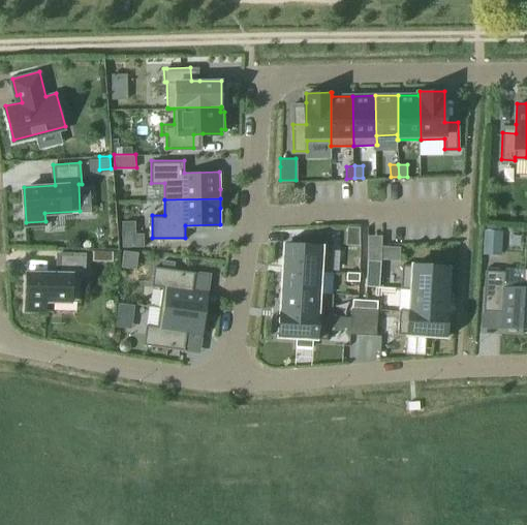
[(501,252),(502,228),(485,227),(484,252),(501,252)]
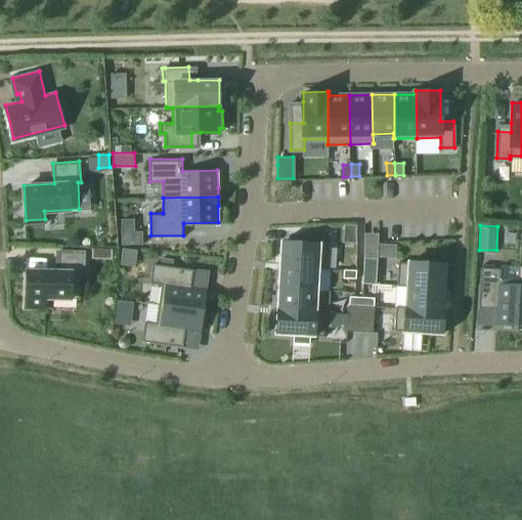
[(142,229),(134,229),(122,230),(122,243),(142,242),(142,229)]
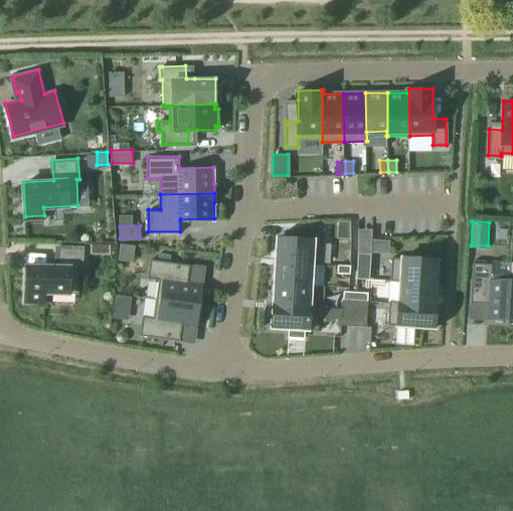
[(276,260),(323,263),(325,227),(300,226),(299,237),(278,236),(276,260)]
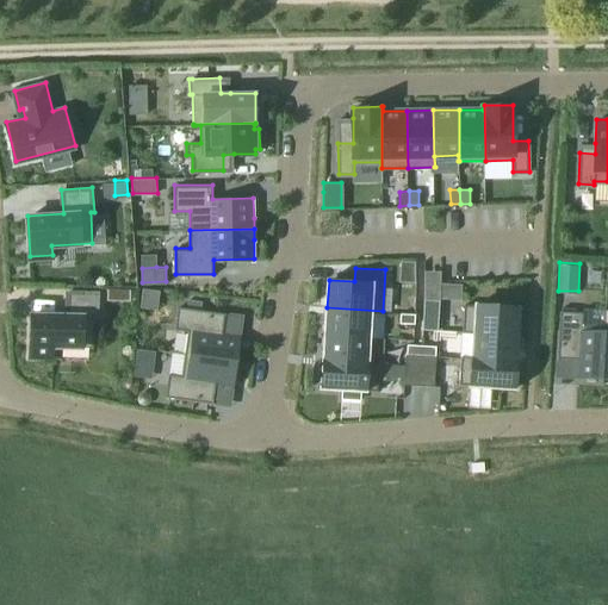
[(32,313),(31,355),(54,355),(54,345),(94,347),(94,316),(98,316),(99,292),(68,291),(67,315),(32,313)]
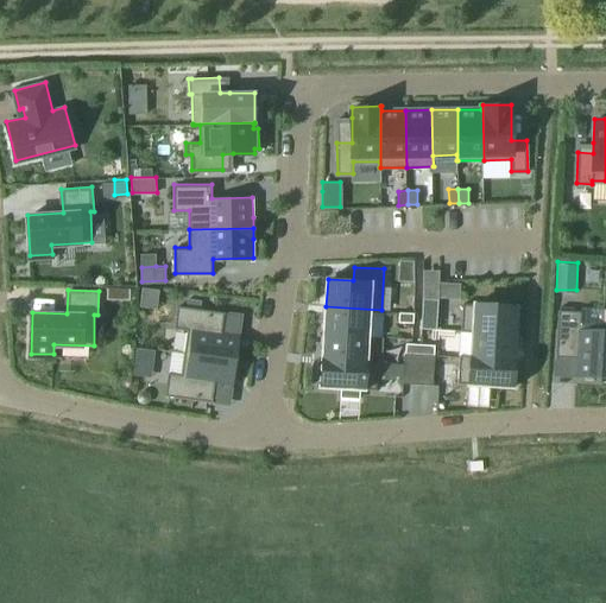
[(424,297),(422,327),(437,328),(439,298),(424,297)]
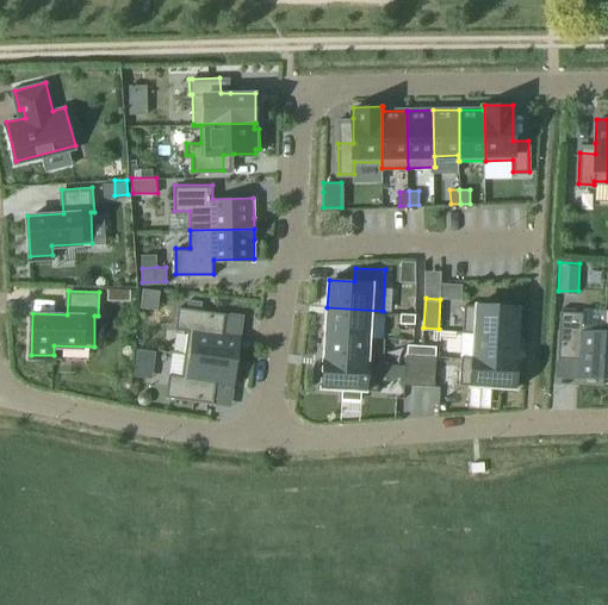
[(465,303),(463,331),(517,334),(519,306),(465,303)]
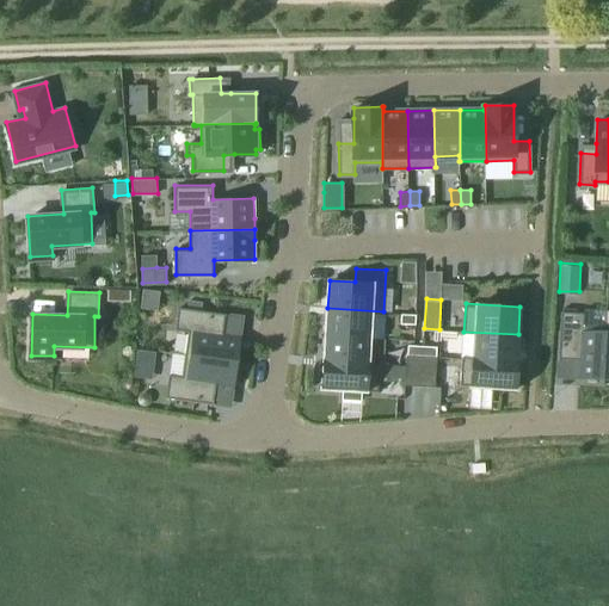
[(179,307),(176,329),(189,331),(185,353),(237,360),(240,340),(240,336),(222,334),(226,313),(179,307)]
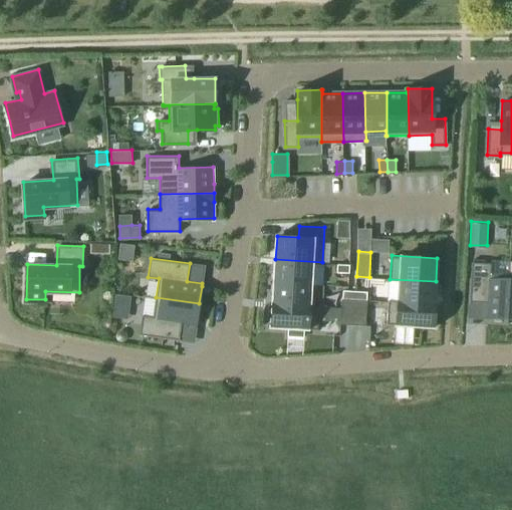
[(322,262),(275,259),(274,281),(311,283),(312,262),(322,263),(322,262)]
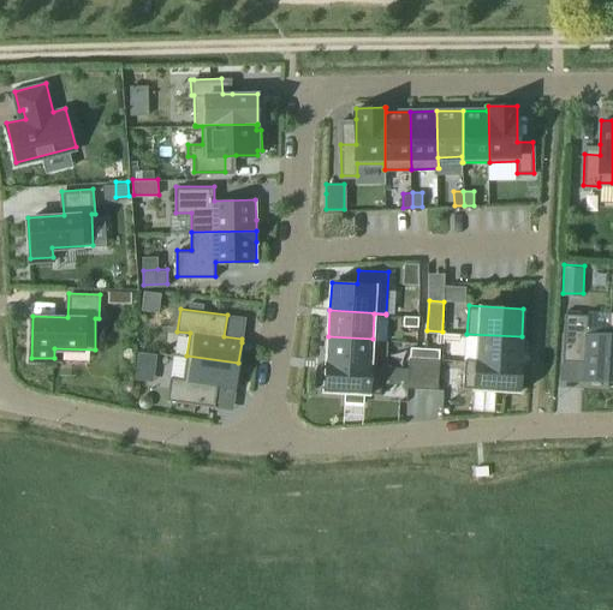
[(565,312),(563,362),(583,363),(583,381),(607,382),(611,328),(588,327),(588,314),(565,312)]
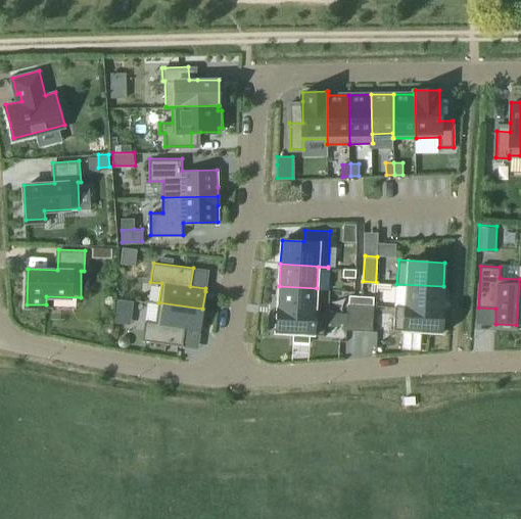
[(357,269),(344,268),(343,276),(356,277),(357,269)]
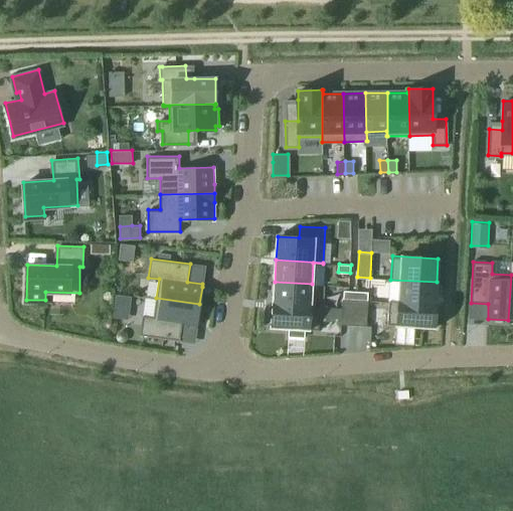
[(436,304),(437,282),(390,280),(390,281),(400,281),(399,301),(389,300),(389,302),(436,304)]
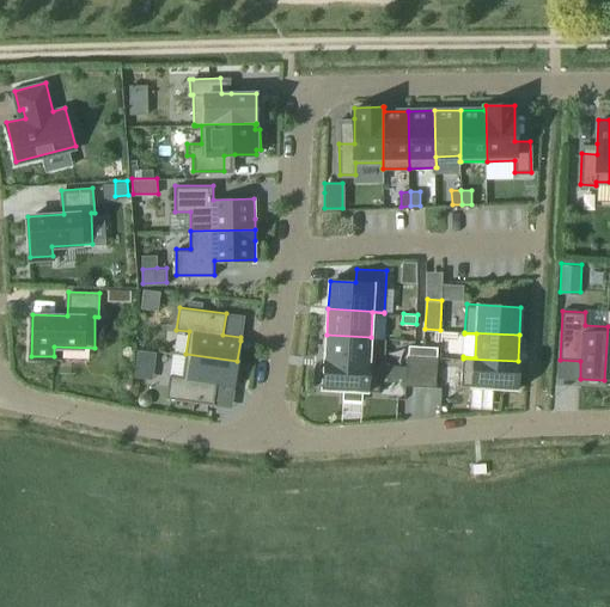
[(371,337),(327,335),(325,361),(380,363),(380,362),(370,362),(371,337)]
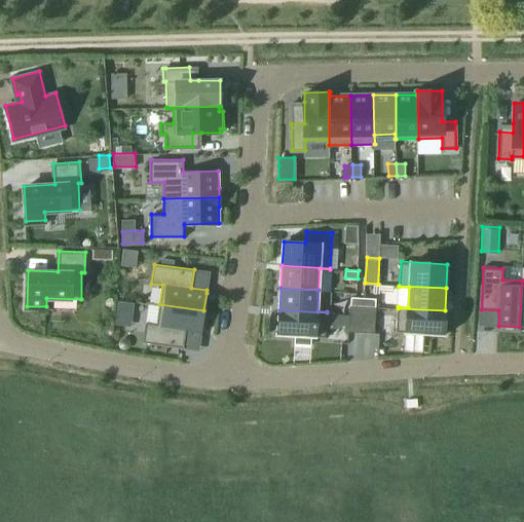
[(351,305),(364,305),(364,297),(351,296),(351,305)]
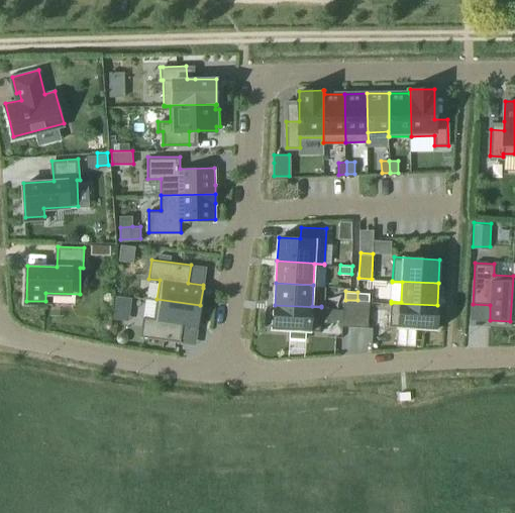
[(357,300),(370,301),(370,293),(357,292),(357,300)]
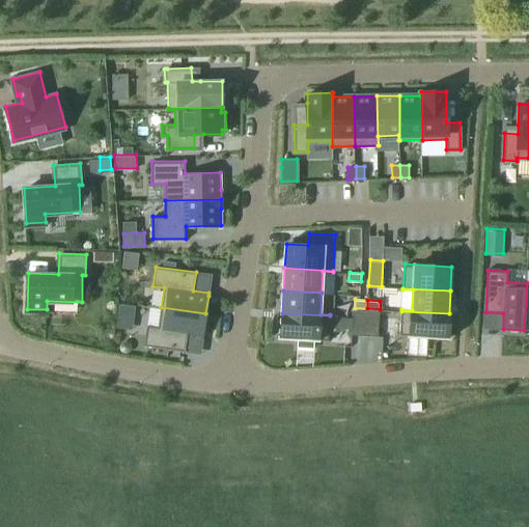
[(135,305),(120,303),(117,325),(132,327),(135,305)]
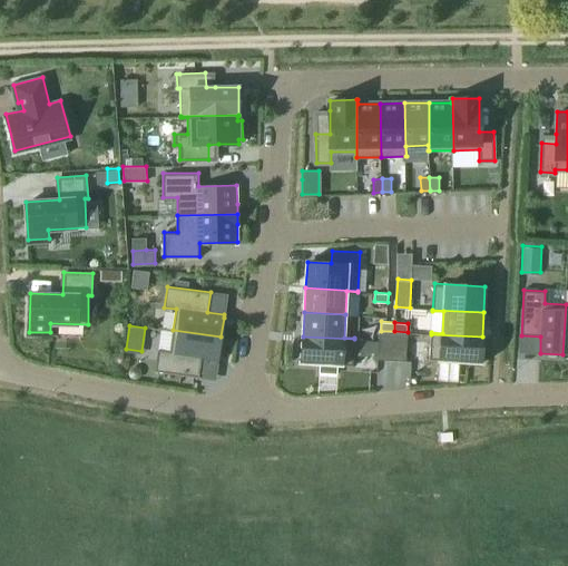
[(158,349),(155,370),(198,377),(202,357),(218,359),(218,355),(221,337),(173,330),(170,351),(158,349)]
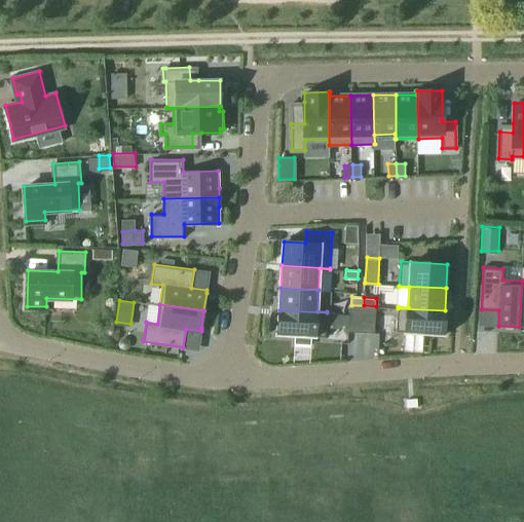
[(351,305),(350,305),(348,331),(362,332),(364,305),(351,305)]
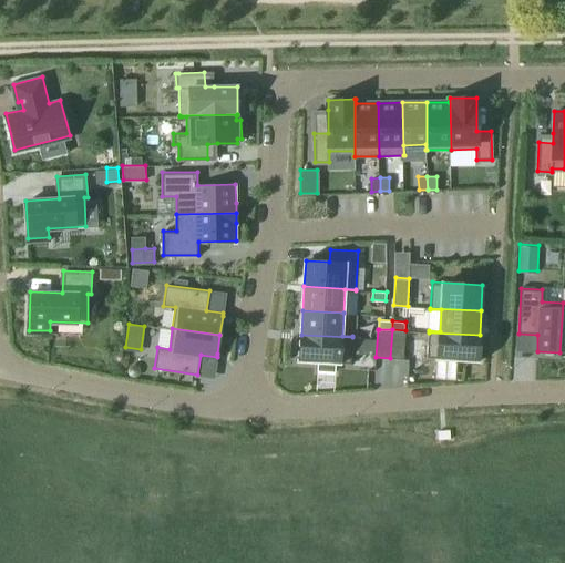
[(392,329),(390,358),(404,358),(406,330),(392,329)]
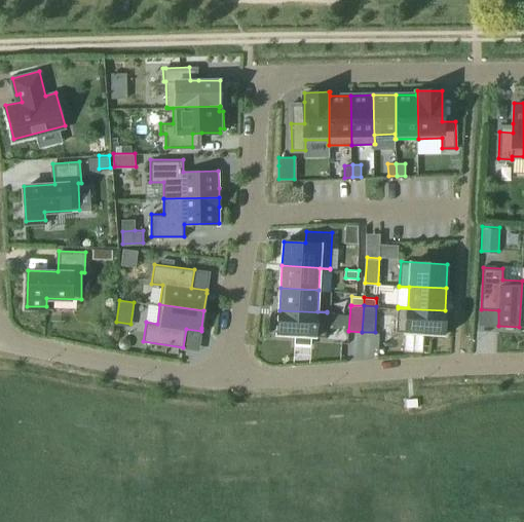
[(445,310),(398,308),(397,331),(444,334),(445,310)]
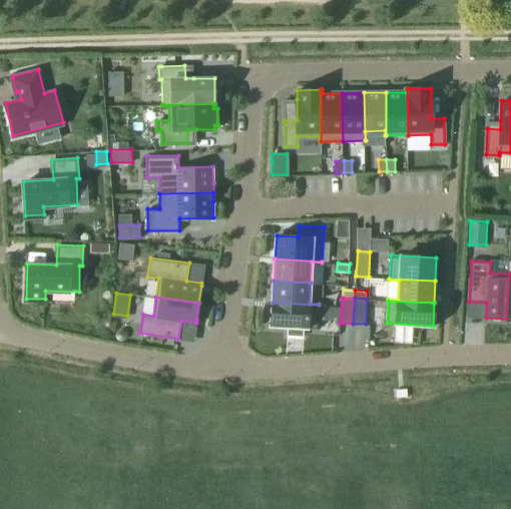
[(319,319),(319,305),(273,303),(271,326),(289,327),(289,334),(303,335),(304,328),(318,328),(319,319)]
